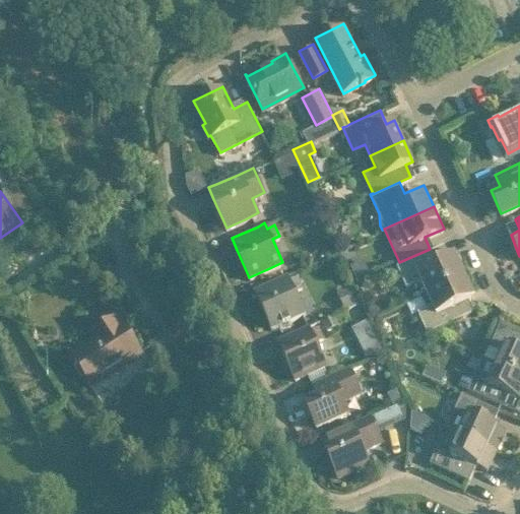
[(337,249),(331,237),(321,241),(326,254),(337,249)]
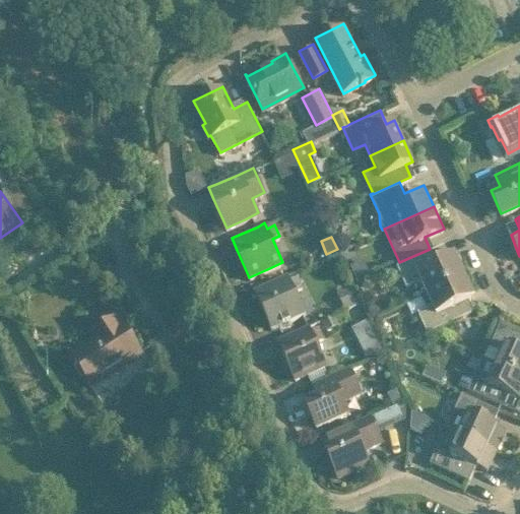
[(420,277),(427,290),(463,273),(454,252),(445,256),(440,244),(430,249),(399,262),(397,263),(406,284),(420,277)]
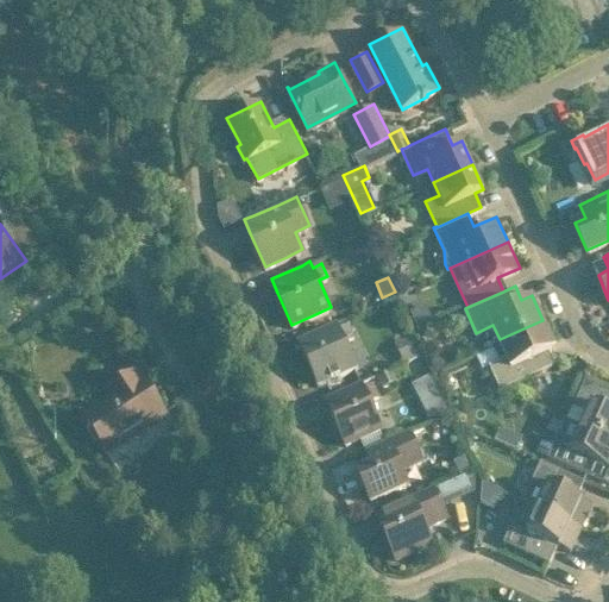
[(425,306),(410,312),(418,328),(432,321),(425,306)]
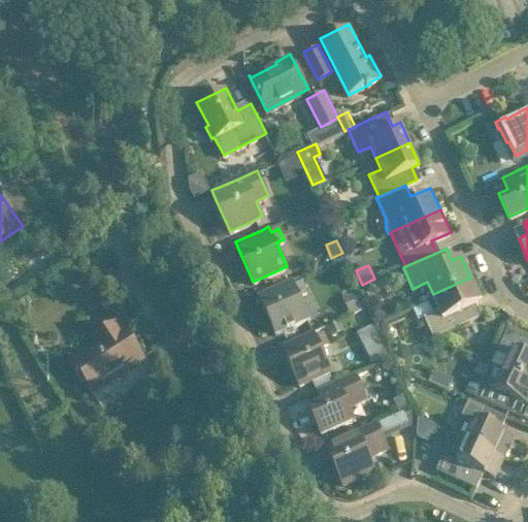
[(292,276),(265,289),(270,301),(263,304),(275,332),(309,317),(299,294),(306,290),(302,279),(294,283),(292,276)]
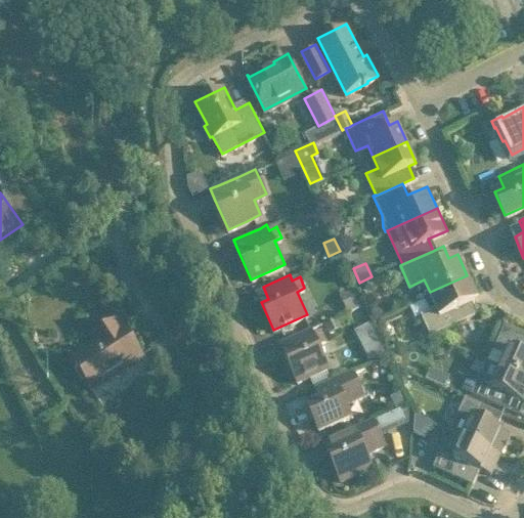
[(467,275),(430,292),(436,305),(421,312),(430,333),(474,313),(469,301),(477,297),(467,275)]
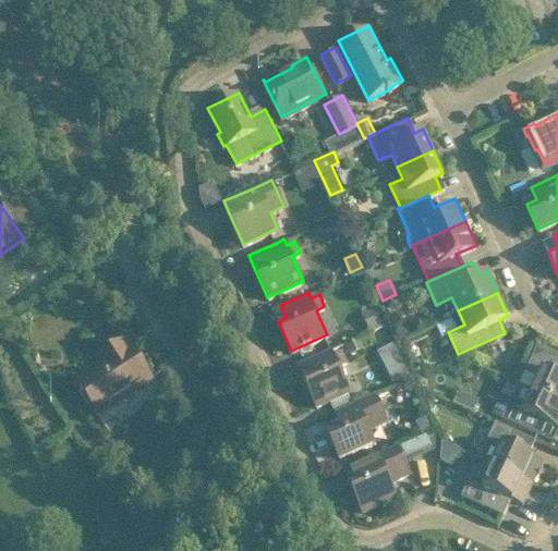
[(387,321),(379,302),(361,310),(370,329),(387,321)]
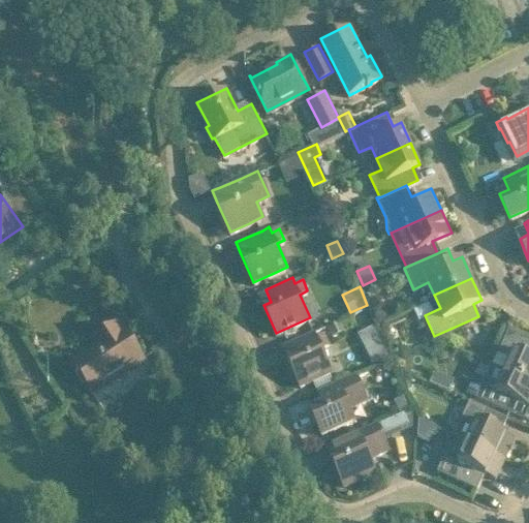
[(327,324),(331,333),(344,328),(340,317),(327,324)]
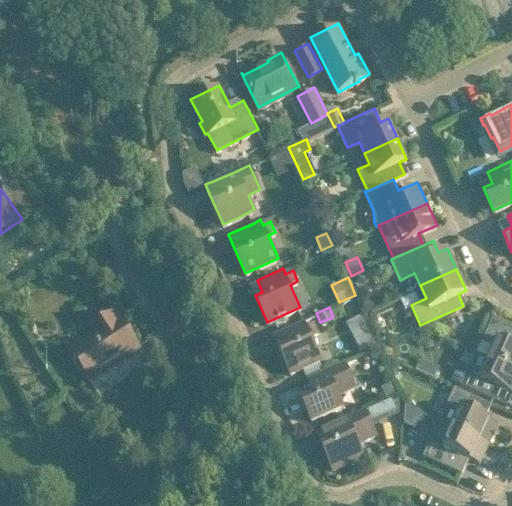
[(90,377),(122,357),(139,346),(119,316),(118,317),(113,310),(96,321),(101,328),(70,348),(81,365),(90,377)]
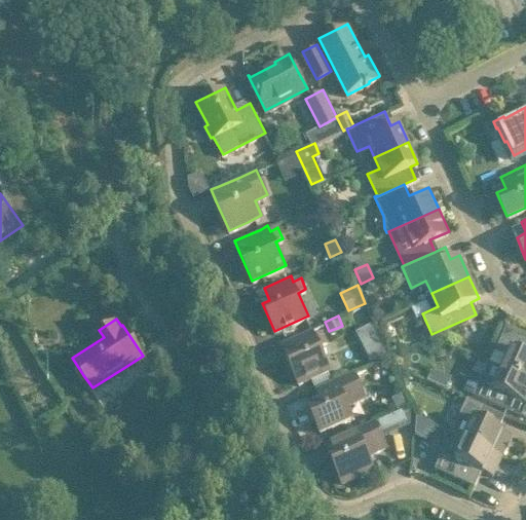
[(508,353),(501,365),(525,375),(525,335),(505,326),(496,344),(495,347),(508,353)]
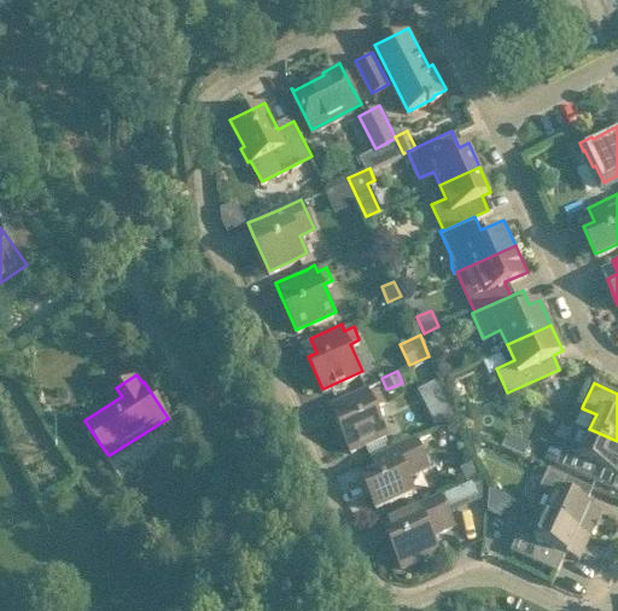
[(328,402),(334,415),(350,449),(388,431),(375,405),(384,400),(378,387),(369,390),(367,385),(357,390),(336,400),(328,402)]
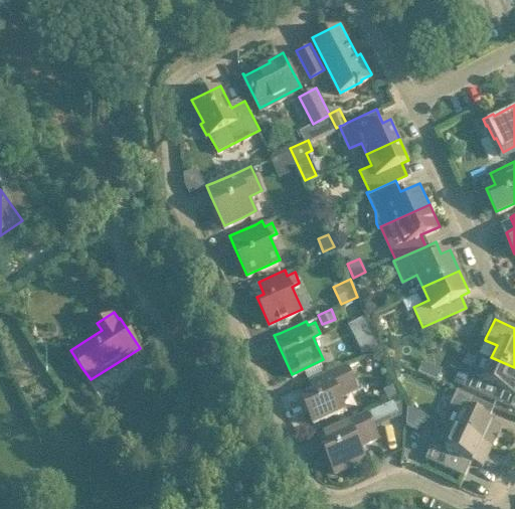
[(464,382),(463,384),(483,392),(501,401),(507,388),(514,391),(514,367),(492,357),(479,351),(478,352),(473,363),(472,366),(464,382)]
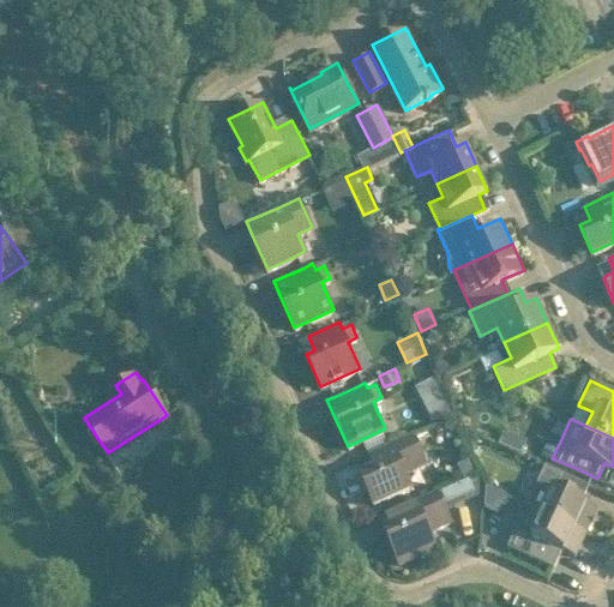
[(521,449),(527,437),(506,426),(500,439),(521,449)]
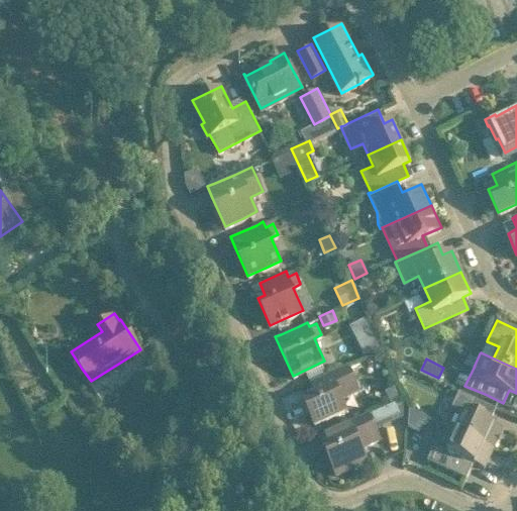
[(346,364),(318,377),(323,388),(303,398),(314,423),(346,408),(341,397),(358,389),(346,364)]
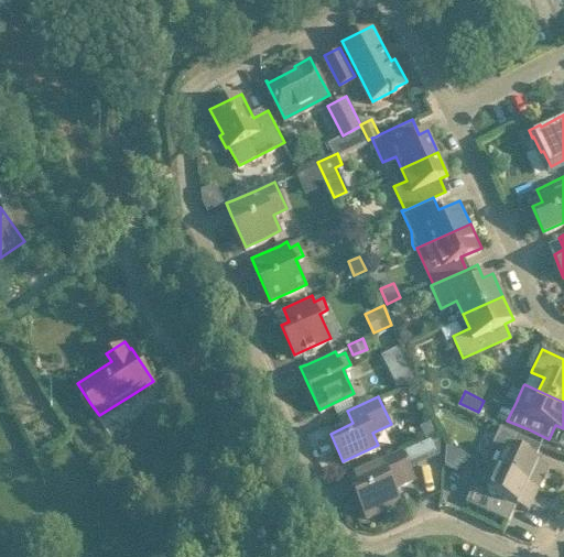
[(485,458),(498,465),(539,484),(549,462),(535,456),(541,443),(501,424),(485,458)]
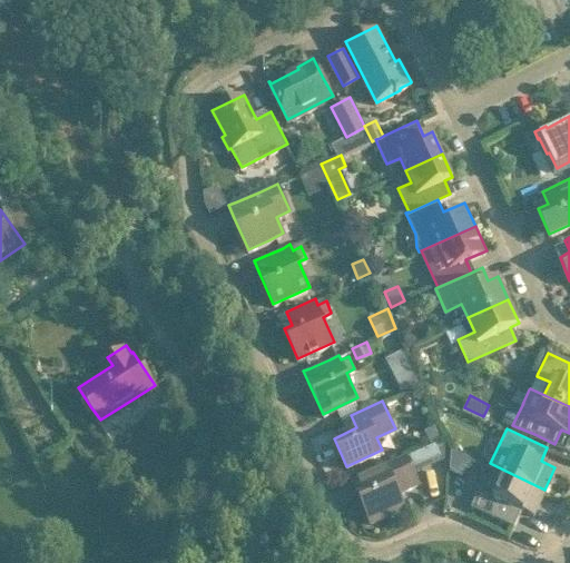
[(440,444),(438,440),(409,452),(414,464),(440,452),(438,445),(440,444)]
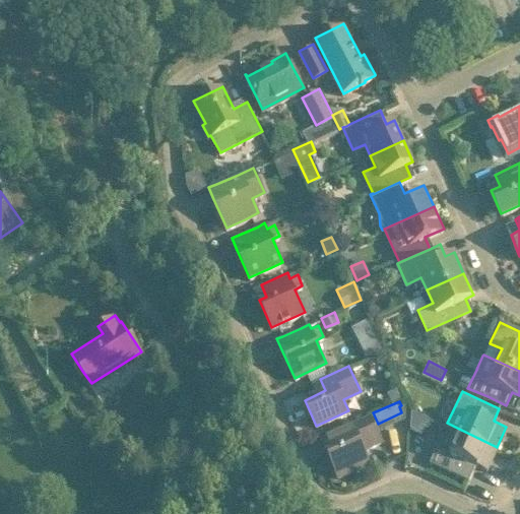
[(321,438),(326,449),(338,474),(369,461),(363,448),(381,440),(373,422),(370,413),(339,428),(321,436),(321,438)]
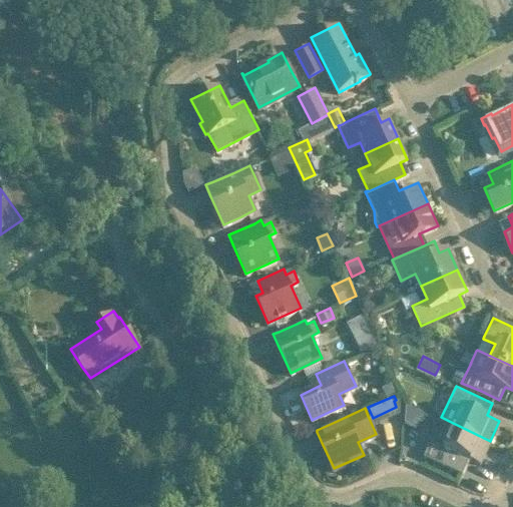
[(481,462),(490,441),(453,423),(443,444),(431,438),(424,454),(462,472),(470,456),(481,462)]
